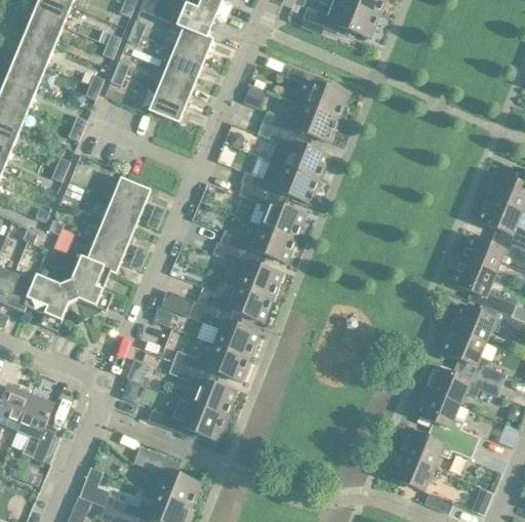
[(37,0),(32,12),(63,25),(71,4),(61,0),(37,0)]
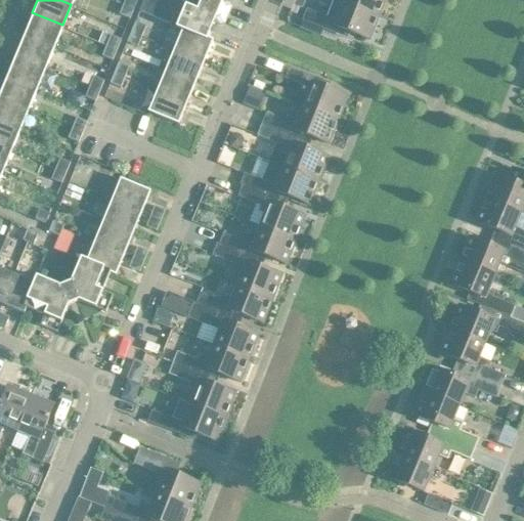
[(142,0),(139,8),(176,24),(175,26),(181,28),(181,27),(206,37),(207,35),(213,19),(219,23),(224,20),(230,4),(228,0),(142,0)]
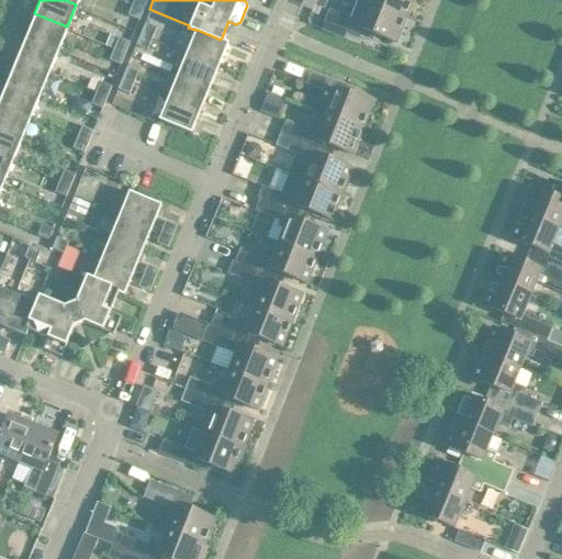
[(394,40),(404,13),(369,0),(356,0),(350,15),(328,7),(323,19),(357,32),(360,26),(394,40)]
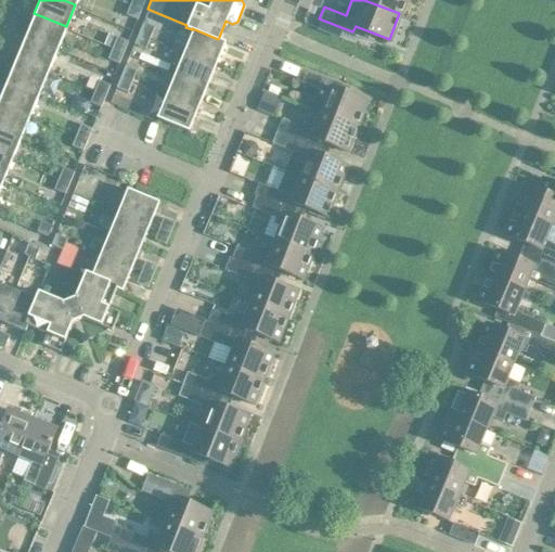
[(364,0),(399,13),(404,0),(364,0)]
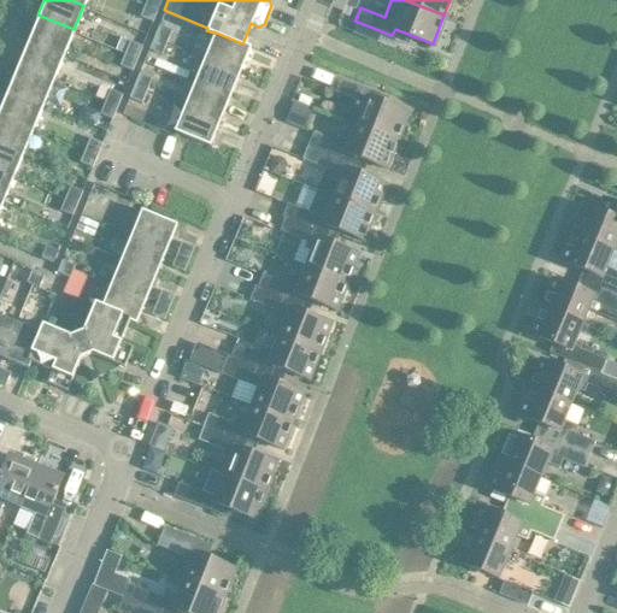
[(157,7),(145,3),(139,13),(152,19),(157,7)]
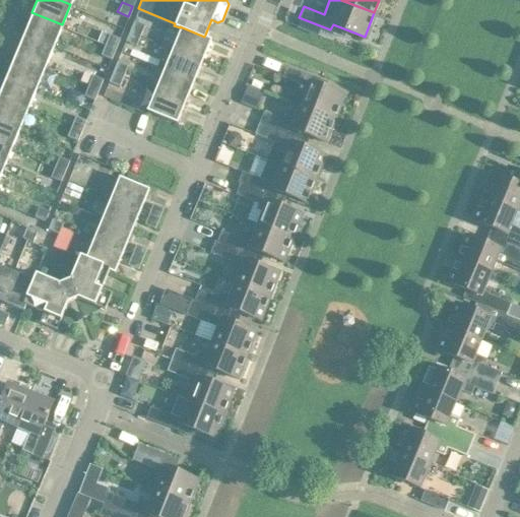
[(23,33),(54,45),(62,24),(31,12),(23,33)]
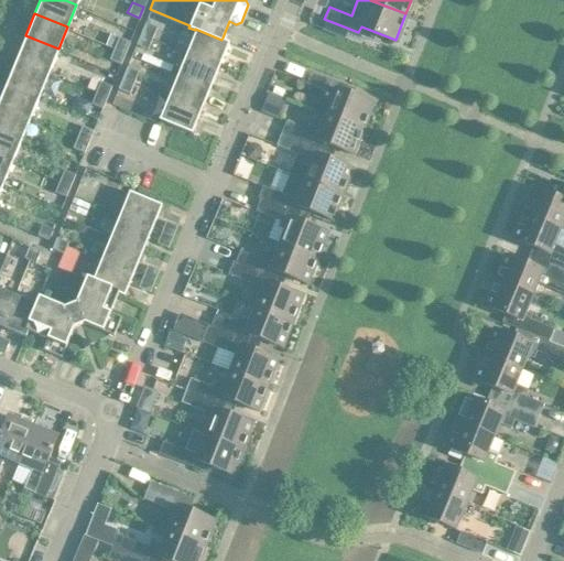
[(140,31),(152,36),(156,24),(144,20),(140,31)]
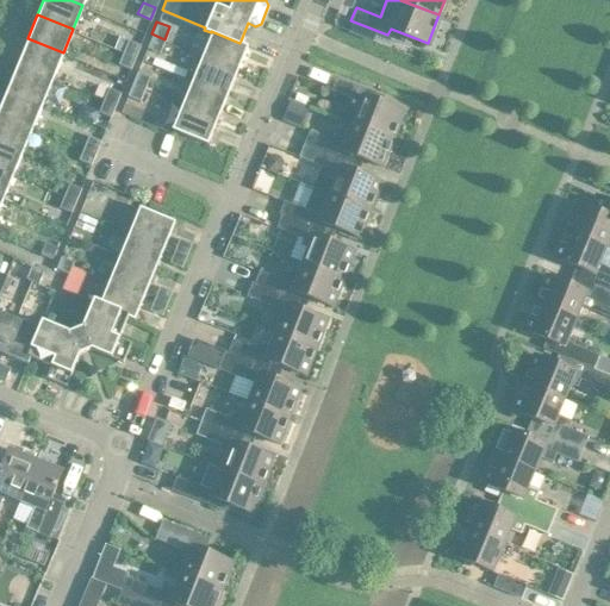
[(201,55),(236,69),(247,44),(241,41),(240,43),(211,31),(211,32),(201,55)]
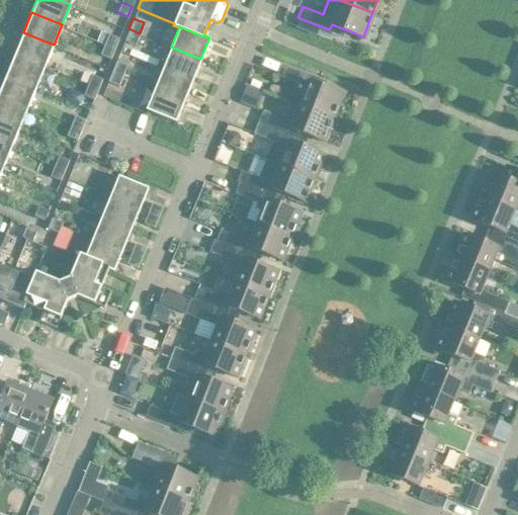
[(140,33),(128,28),(124,38),(135,44),(140,33)]
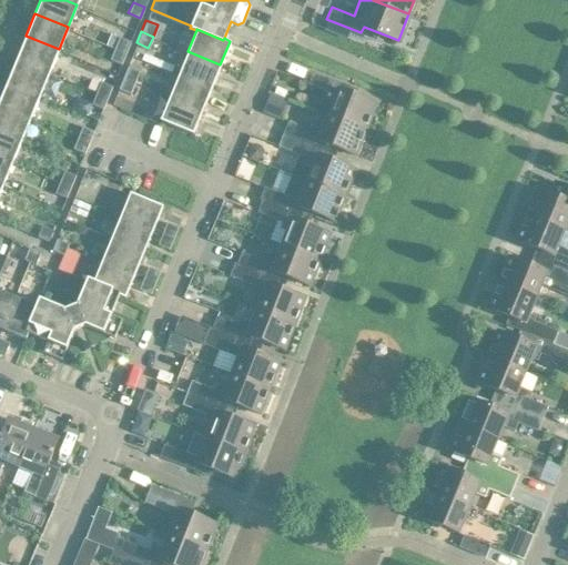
[(119,34),(114,46),(127,51),(131,39),(119,34)]
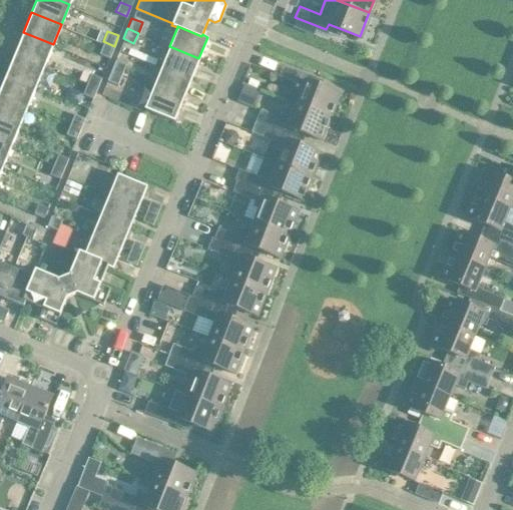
[(15,52),(44,64),(53,44),(23,32),(15,52)]
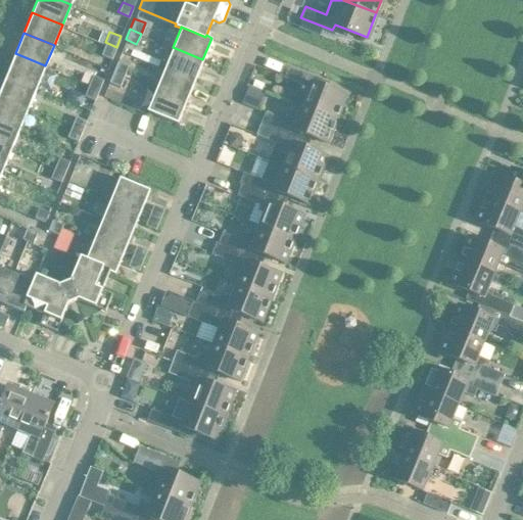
[(105,42),(101,53),(111,57),(116,47),(105,42)]
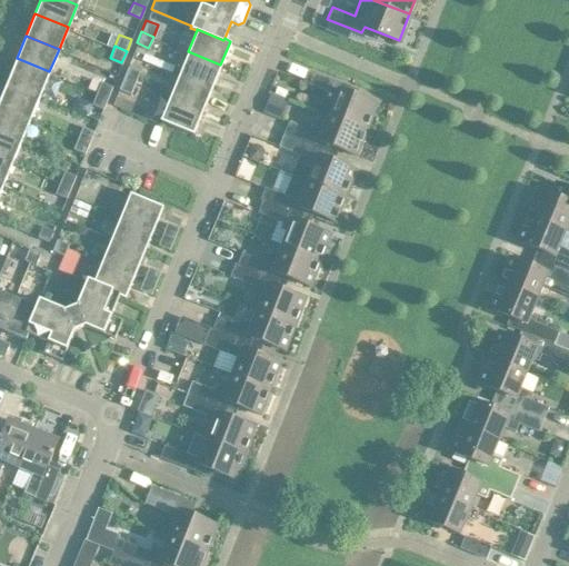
[(220,65),(188,51),(179,73),(211,87),(220,65)]
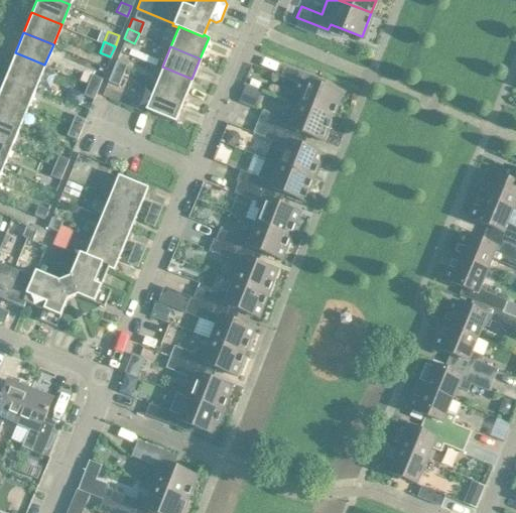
[(44,65),(15,52),(6,73),(36,85),(44,65)]
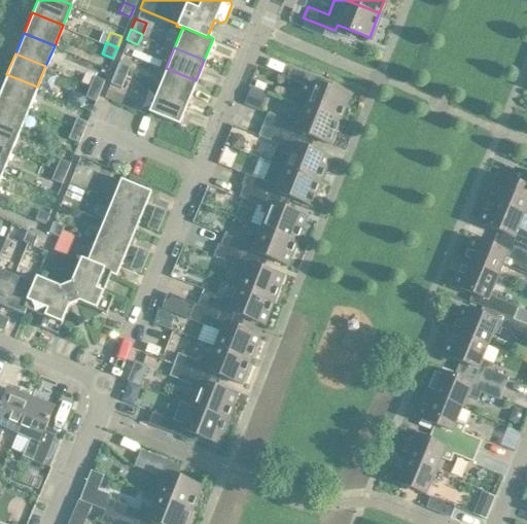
[(118,60),(114,70),(125,74),(129,64),(118,60)]
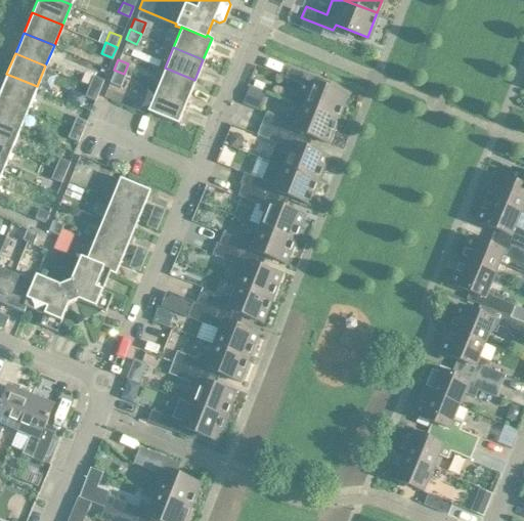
[(302,103),(336,117),(346,93),(325,85),(328,80),(284,62),(279,74),(299,81),(296,87),(307,91),(302,103)]
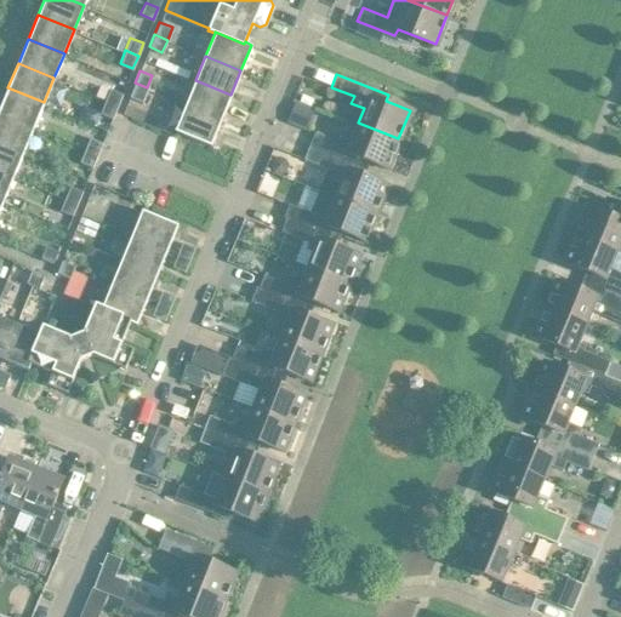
[(231,95),(195,80),(186,103),(221,119),(231,95)]
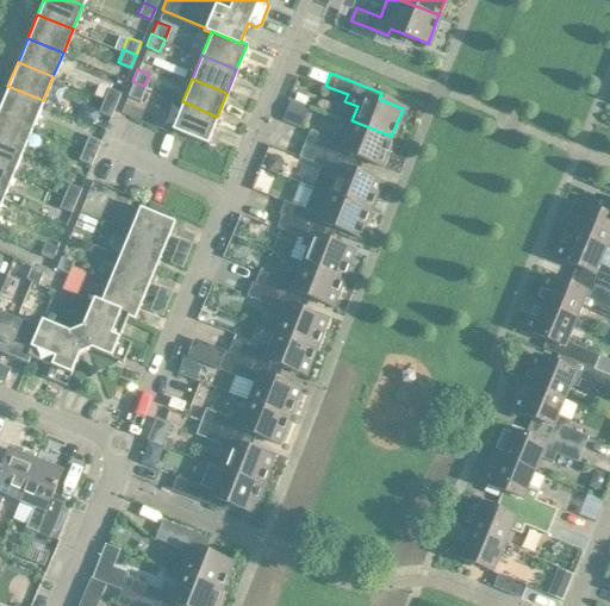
[(139,99),(144,86),(132,81),(126,93),(139,99)]
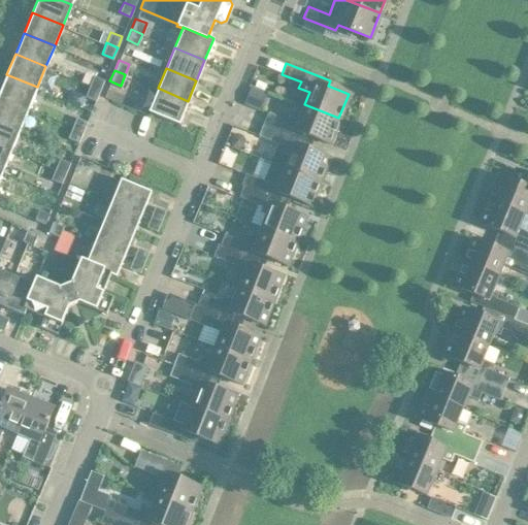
[(104,78),(94,73),(89,85),(100,89),(104,78)]
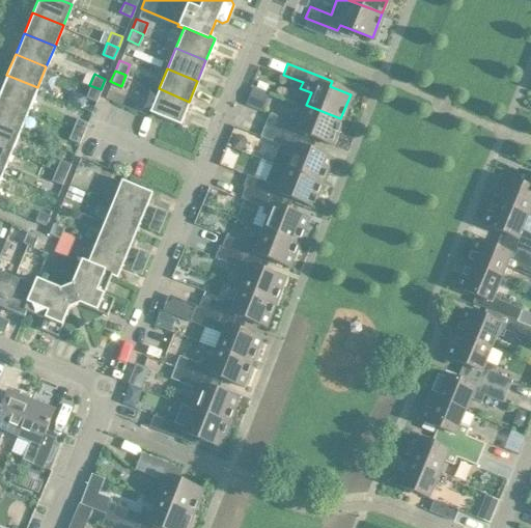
[(37,87),(6,75),(0,90),(0,95),(29,108),(37,87)]
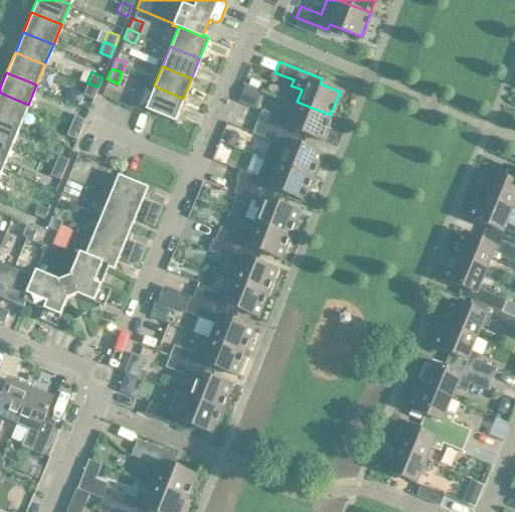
[(82,93),(94,97),(98,87),(87,82),(82,93)]
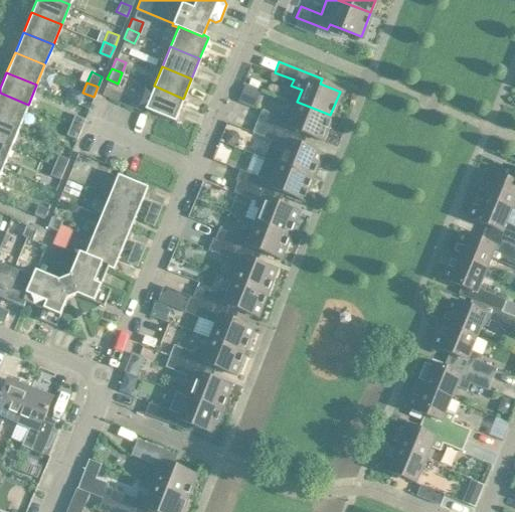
[(183,99),(154,86),(145,107),(174,120),(183,99)]
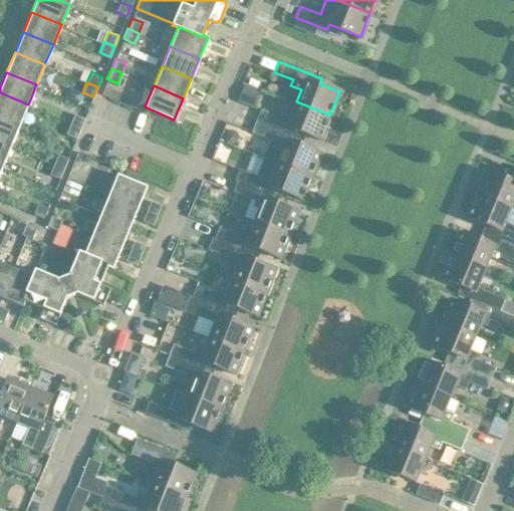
[(0,116),(19,124),(28,104),(0,92),(0,116)]
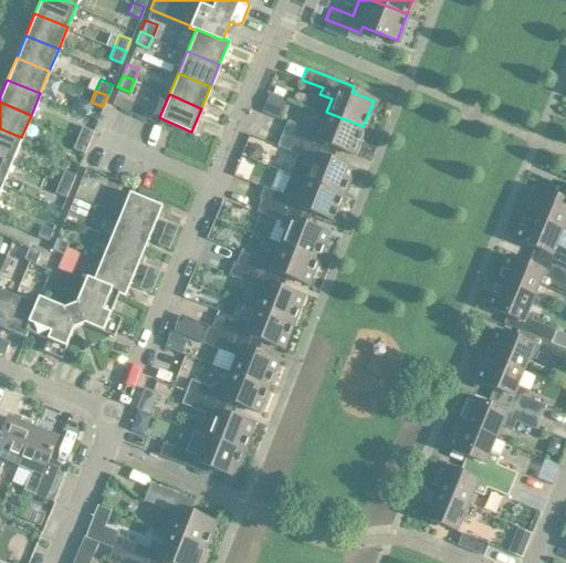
[(363,126),(326,112),(318,132),(286,120),(282,132),(334,152),(336,146),(353,153),(363,126)]
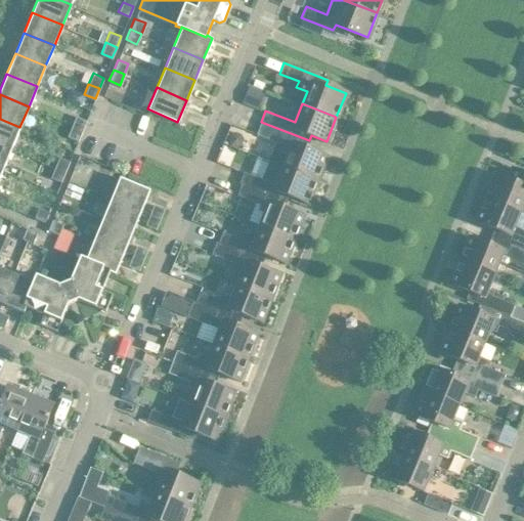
[(76,115),(72,125),(82,129),(86,119),(76,115)]
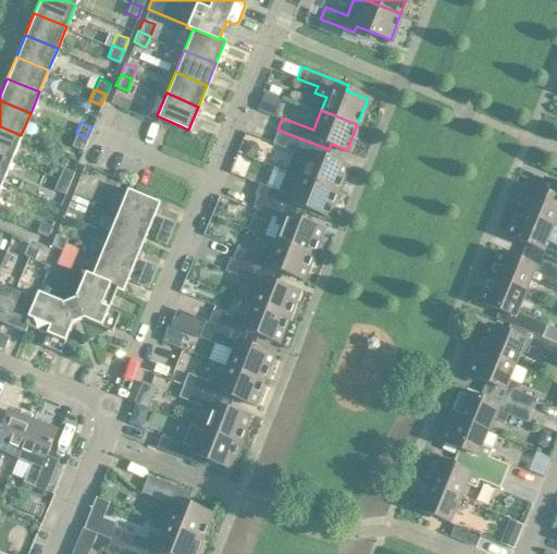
[(0,151),(12,157),(21,135),(0,126),(0,151)]
